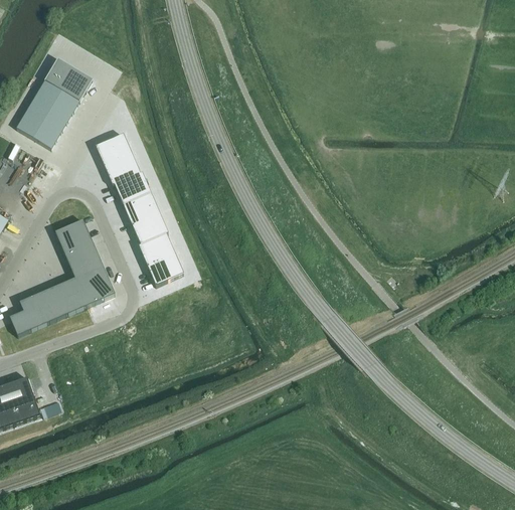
[(58,57),(45,78),(63,90),(80,100),(93,78),(58,57)]
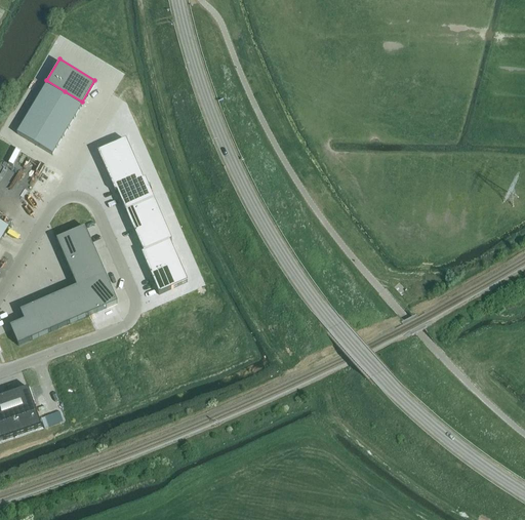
[(41,90),(58,101),(65,91),(46,80),(41,90)]
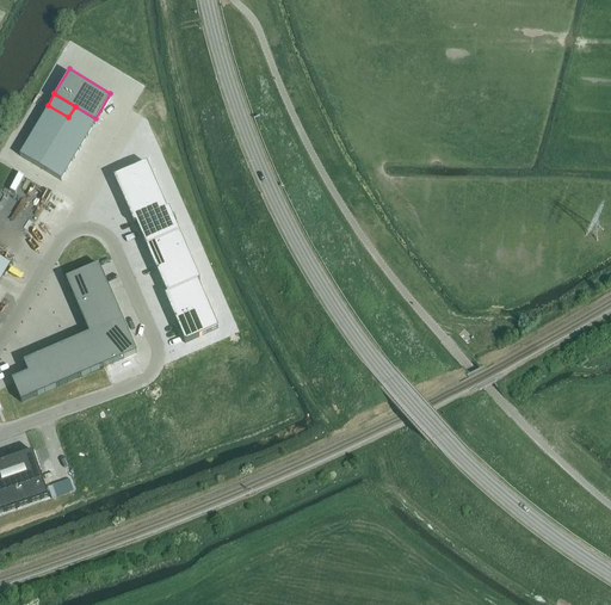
[(41,116),(61,129),(68,117),(48,105),(41,116)]
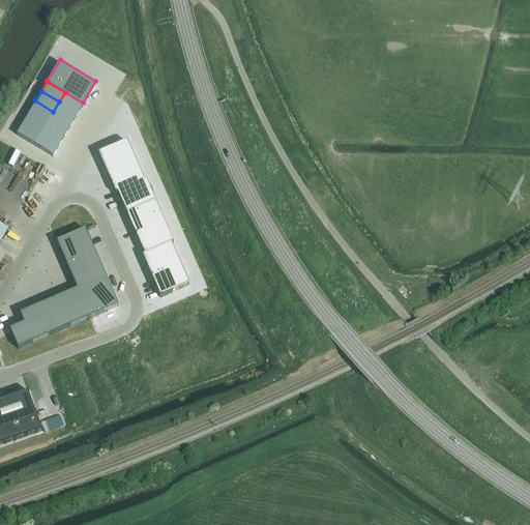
[(65,92),(59,101),(77,112),(83,103),(65,92)]
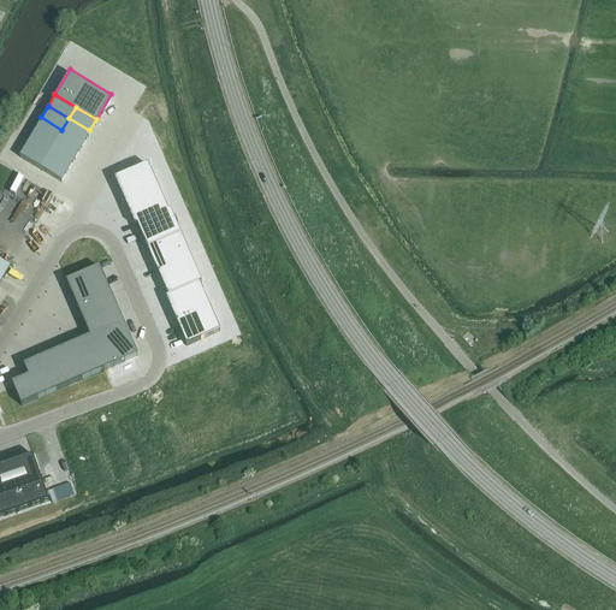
[(41,117),(34,129),(55,141),(61,130),(41,117)]
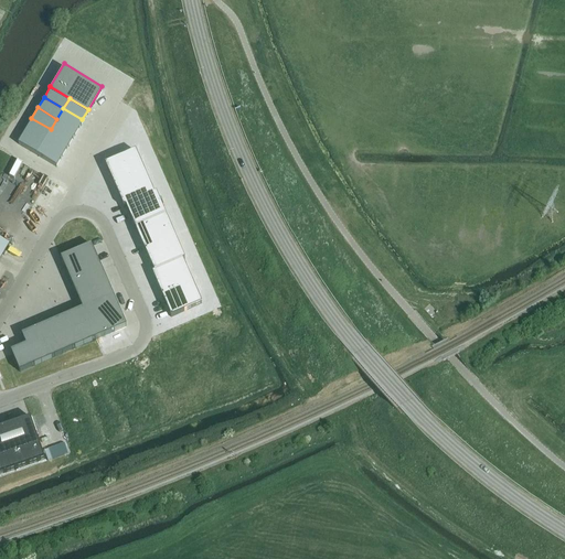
[(82,119),(63,108),(56,119),(75,130),(82,119)]
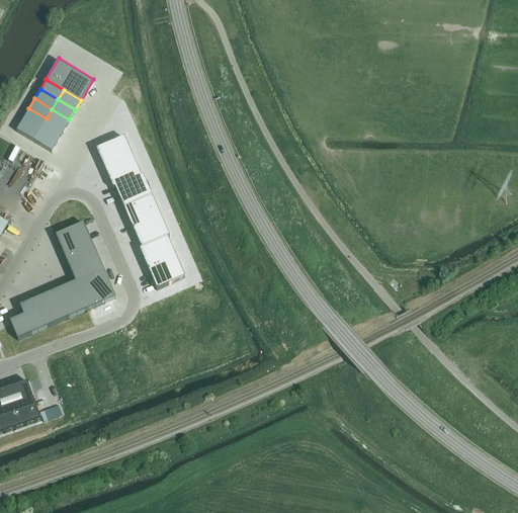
[(40,127),(47,118),(28,108),(23,117),(40,127)]
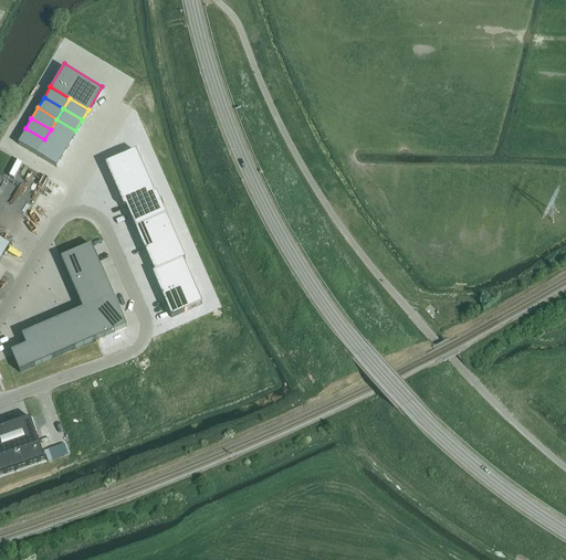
[(70,140),(75,130),(56,119),(51,129),(70,140)]
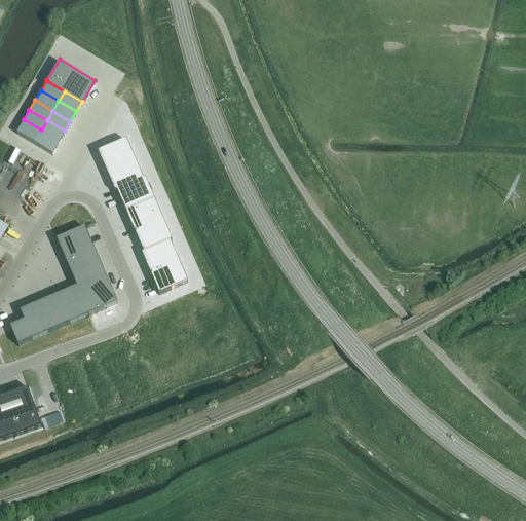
[(35,141),(41,129),(24,119),(17,129),(35,141)]
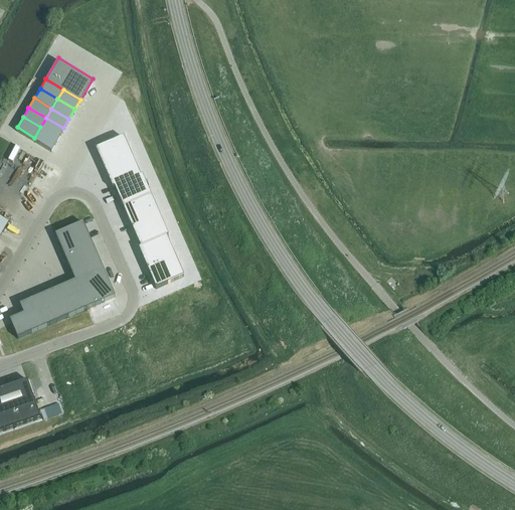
[(57,138),(63,128),(46,118),(40,127),(57,138)]
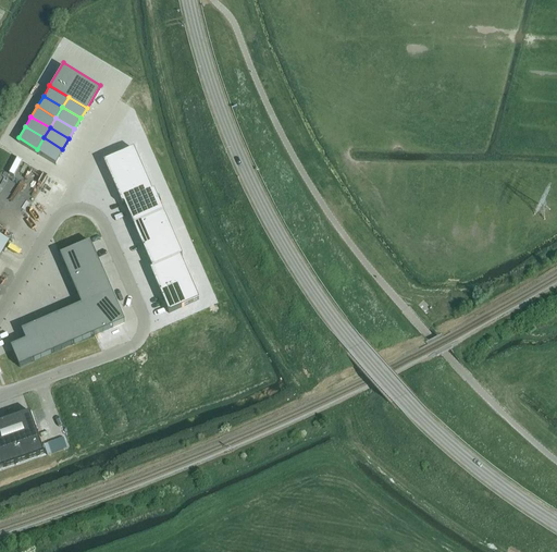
[(44,137),(37,149),(56,160),(62,149),(44,137)]
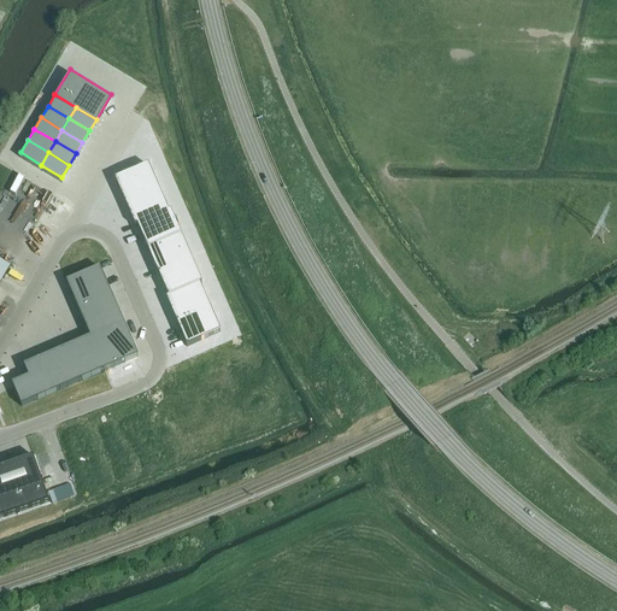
[(150,159),(116,174),(127,198),(159,183),(150,159)]
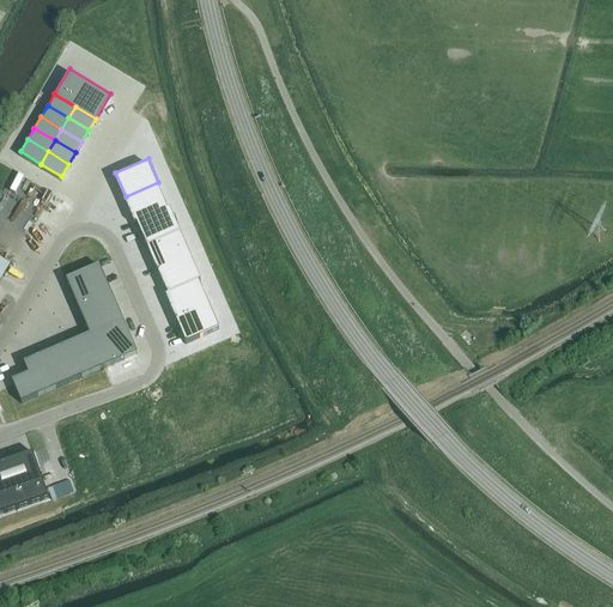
[(158,182),(126,196),(135,220),(169,206),(158,182)]
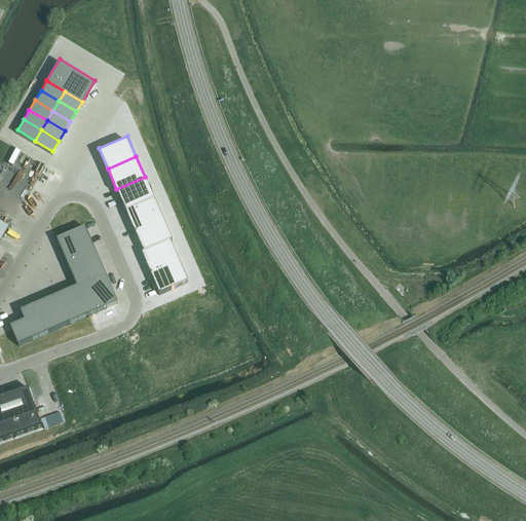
[(145,177),(116,189),(125,209),(153,197),(145,177)]
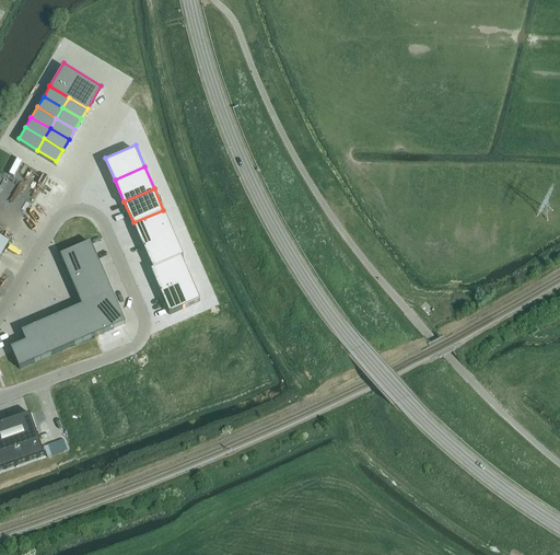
[(163,210),(133,222),(142,244),(173,231),(163,210)]
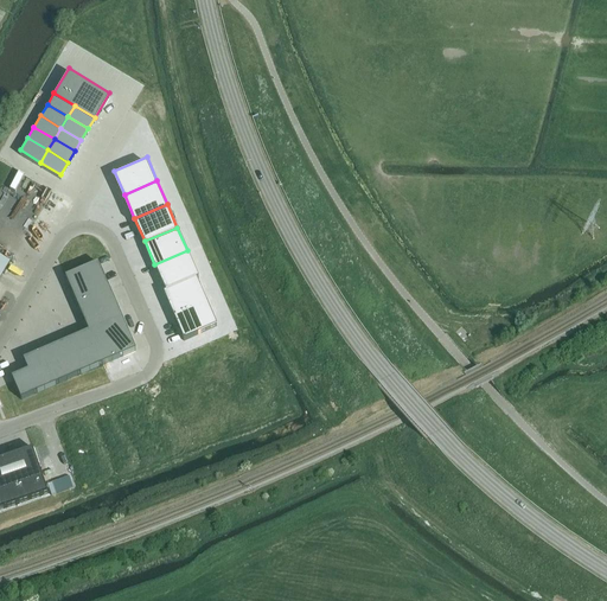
[(187,250),(154,264),(165,288),(198,274),(187,250)]
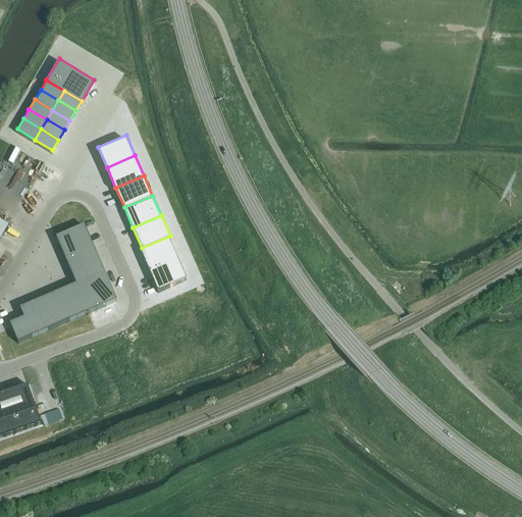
[(0,236),(8,222),(0,216),(0,236)]
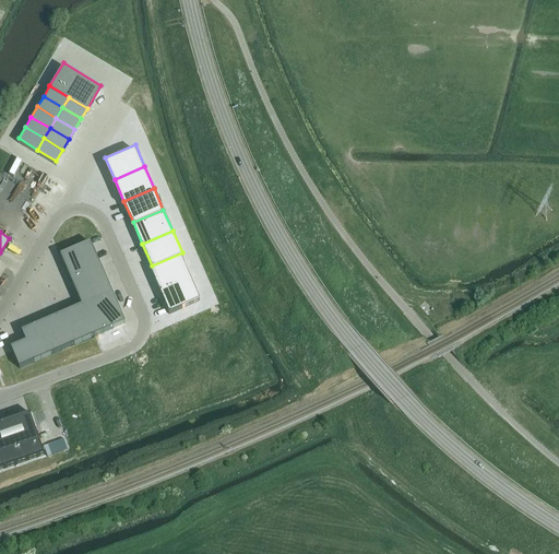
[(71,278),(102,264),(91,237),(60,250),(71,278)]
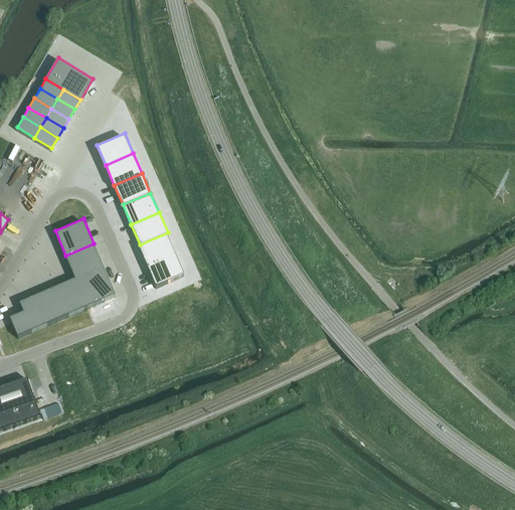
[(168,232),(140,244),(149,265),(176,252),(168,232)]
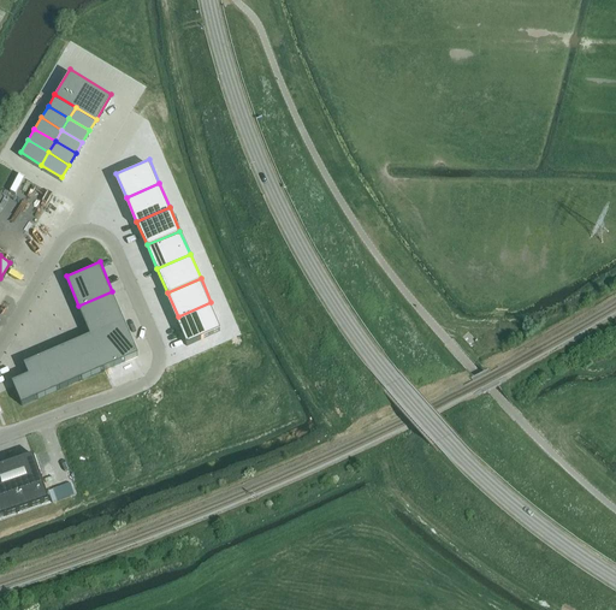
[(92,335),(125,320),(112,291),(78,306),(90,331),(92,335)]
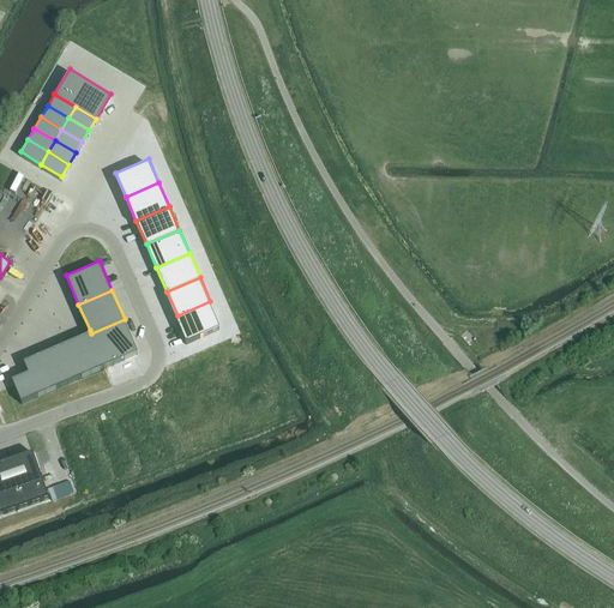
[(210,301),(178,315),(187,339),(221,325),(210,301)]
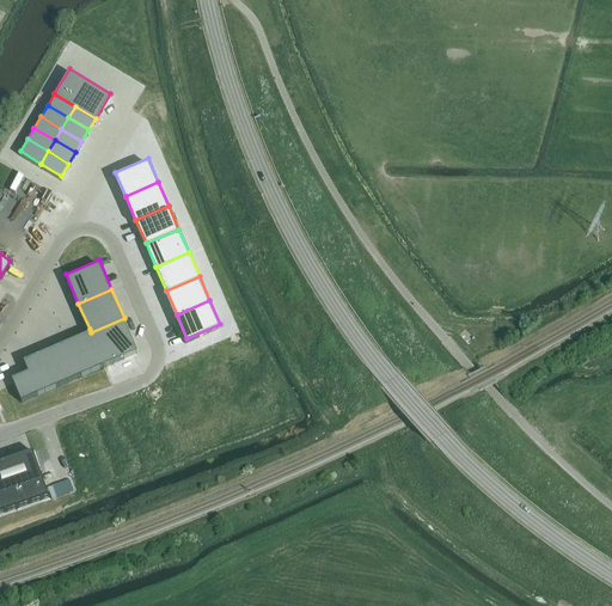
[(124,318),(91,332),(104,362),(138,348),(124,318)]
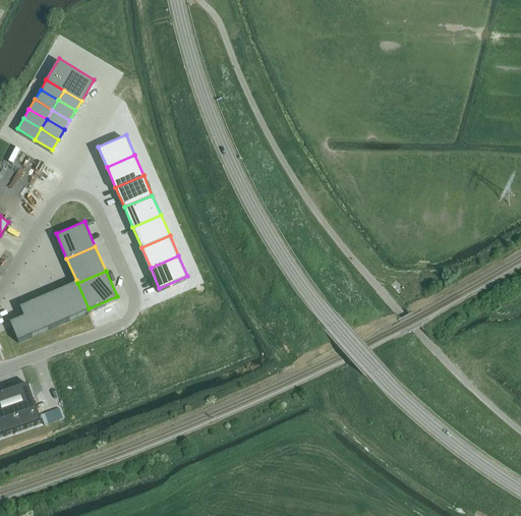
[(69,317),(89,308),(77,283),(76,280),(57,288),(69,317)]
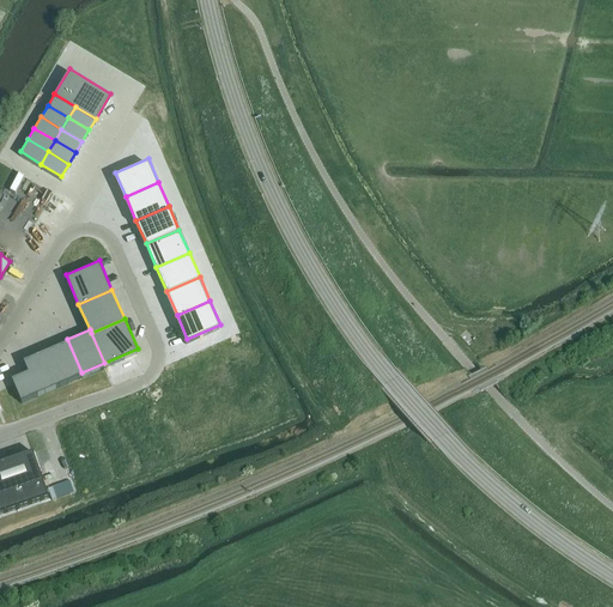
[(60,382),(82,372),(67,339),(46,348),(60,382)]
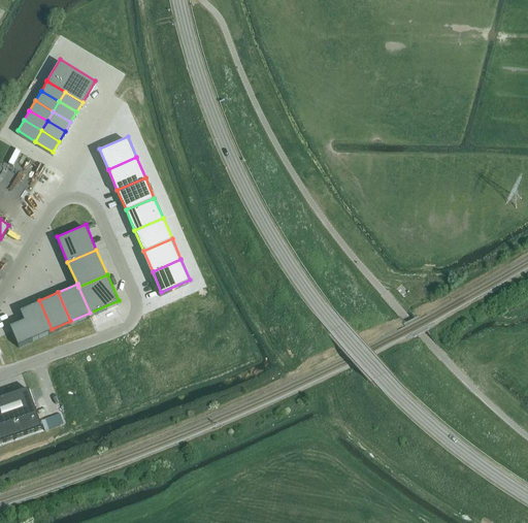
[(24,318),(33,337),(52,329),(39,300),(20,308),(24,318)]
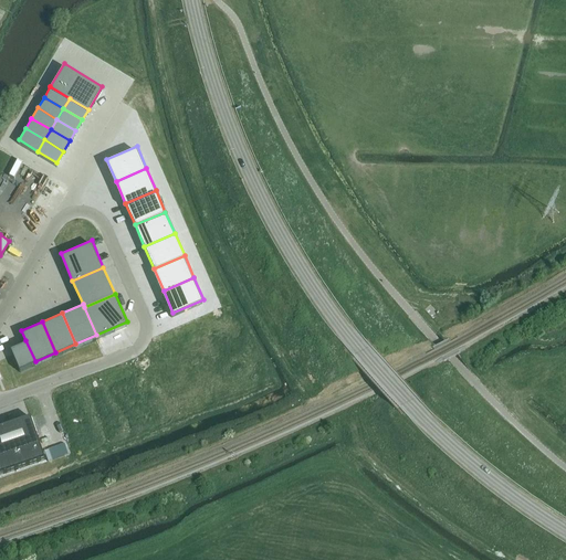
[(11,347),(20,368),(35,361),(25,340),(11,347)]
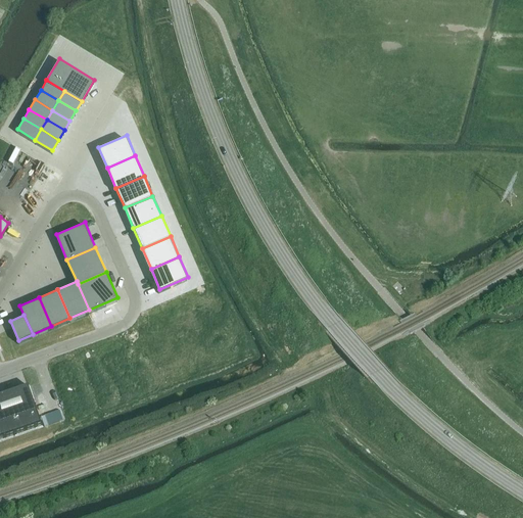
[(0,434),(42,421),(42,420),(41,420),(28,383),(29,383),(29,382),(0,391),(0,434)]
